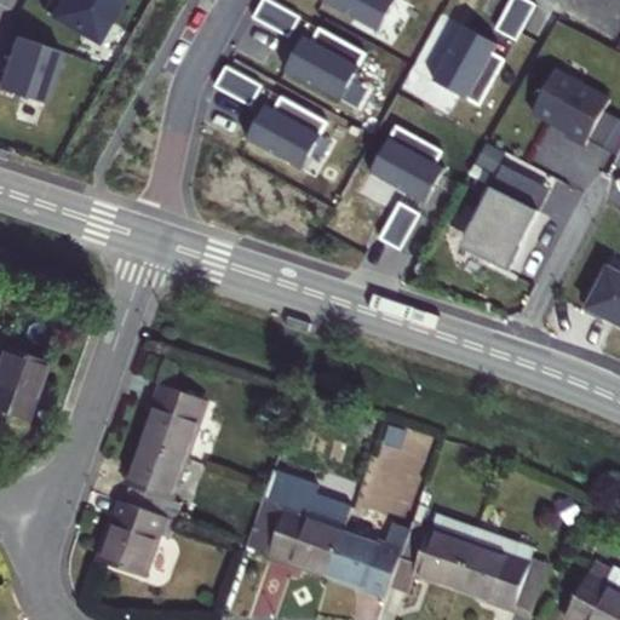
[(42,0),(40,6),(92,36),(113,0),(42,0)]
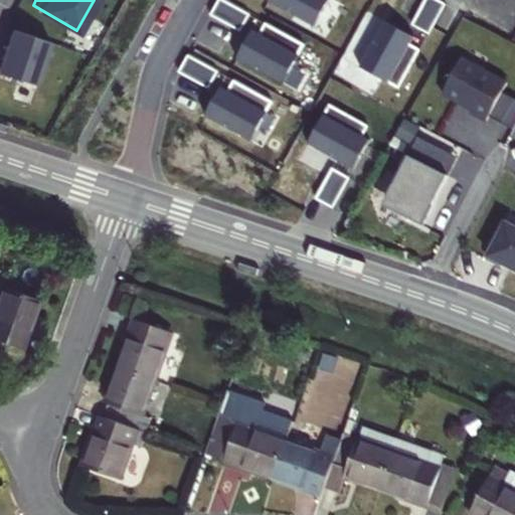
[(222,0),(214,0),(207,14),(236,30),(246,13),(222,0)]
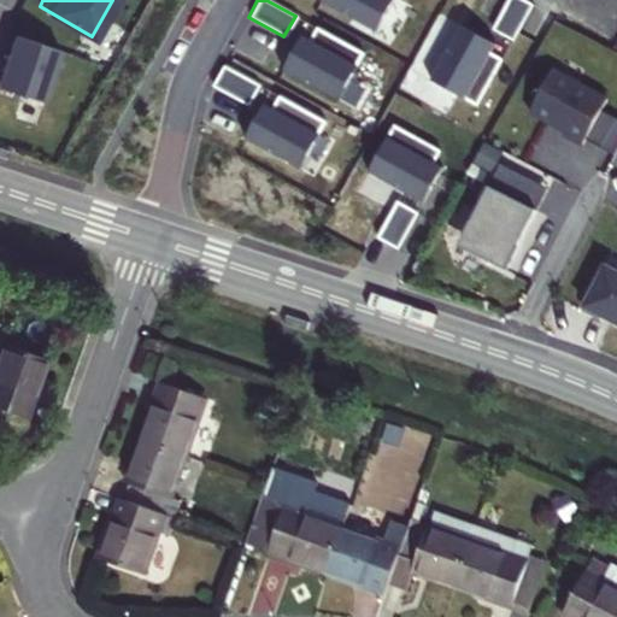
[(317,0),(372,31),(389,0),(317,0)]
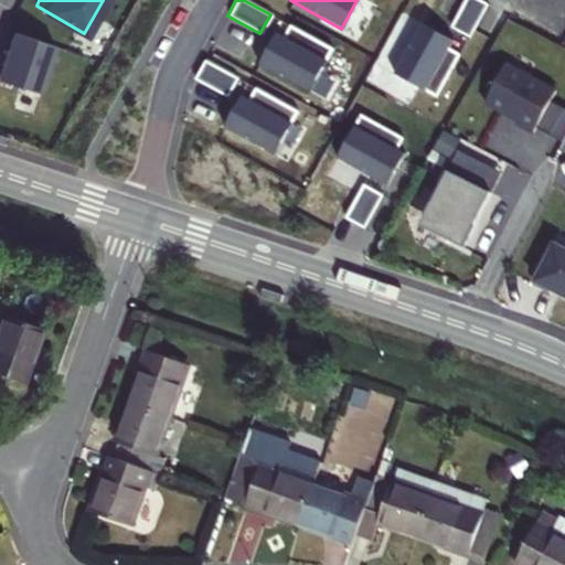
[(484,0),(464,0),(451,24),(470,35),(488,1),(484,0)]
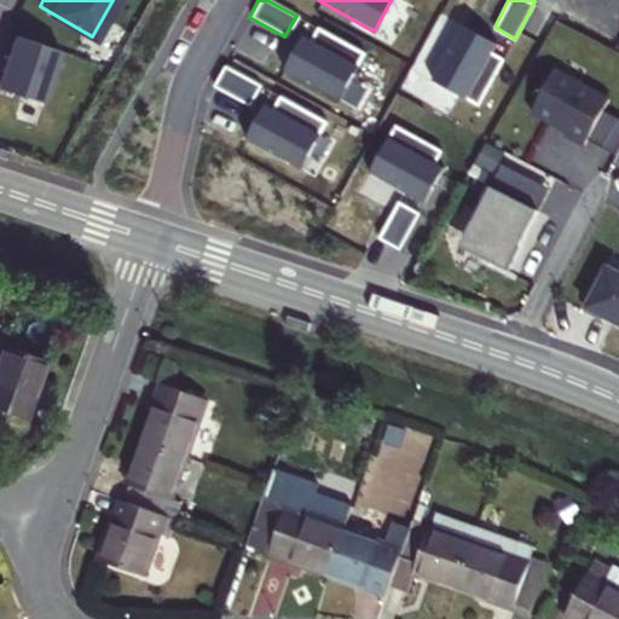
[(497,41),(462,23),(432,79),(480,104),(505,57),(492,51),(497,41)]
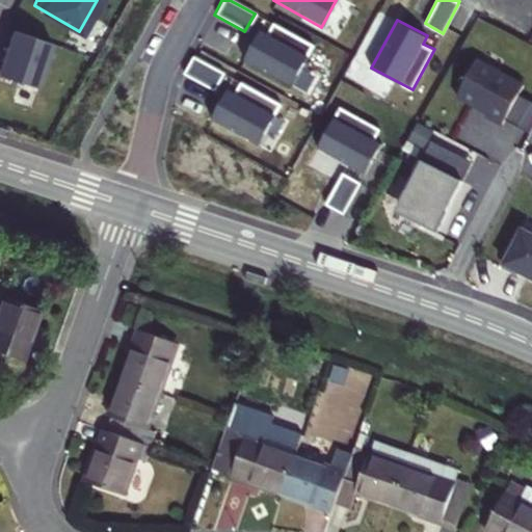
[(258,29),(241,59),(289,85),(311,45),(271,23),(265,33),(258,29)]
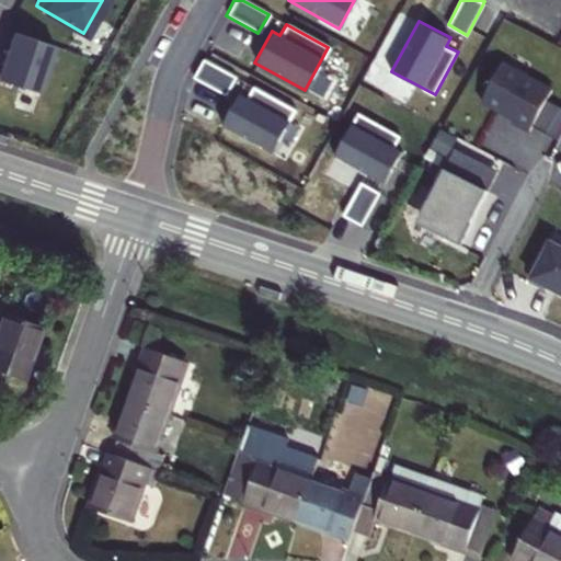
[(53,43),(11,30),(0,63),(0,77),(37,90),(53,43)]
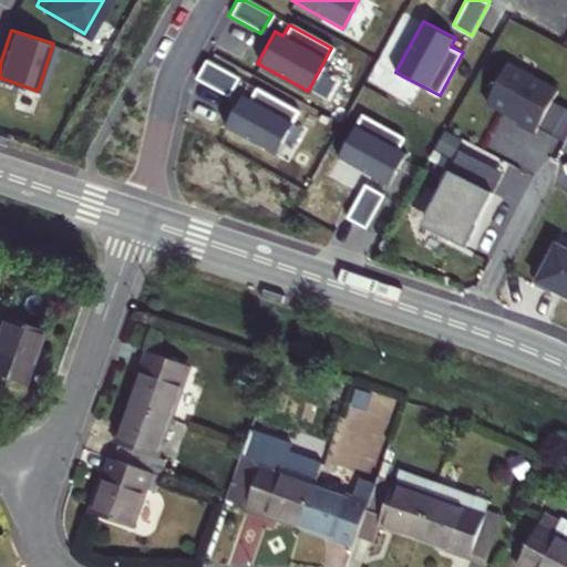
[(506,58),(485,98),(517,115),(516,117),(534,127),(536,122),(550,95),(557,85),(506,58)]
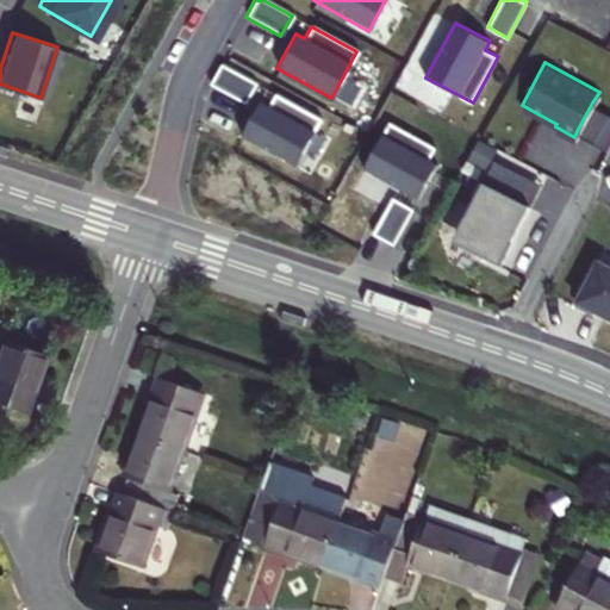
[(219,64),(207,85),(243,104),(254,83),(219,64)]
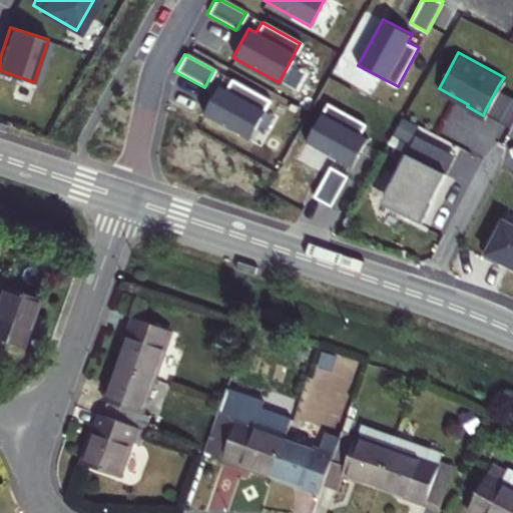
[(216,85),(200,114),(246,139),(268,100),(229,79),(223,89),(216,85)]
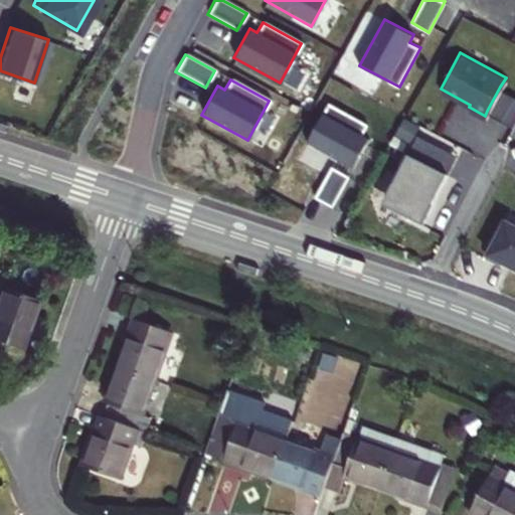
[(500,87),(487,111),(499,118),(513,94),(500,87)]
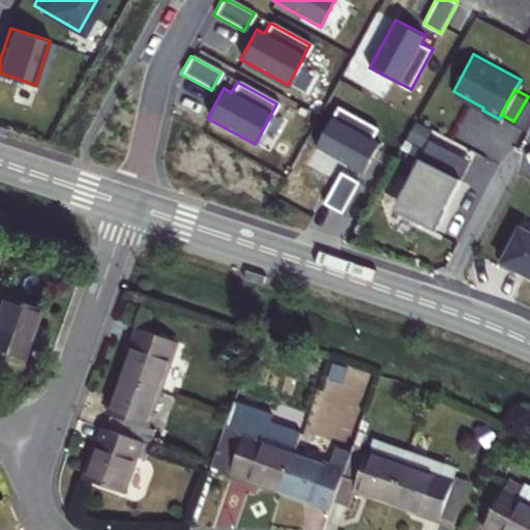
[(529,97),(528,96),(513,121),(525,127),(529,118),(529,97)]
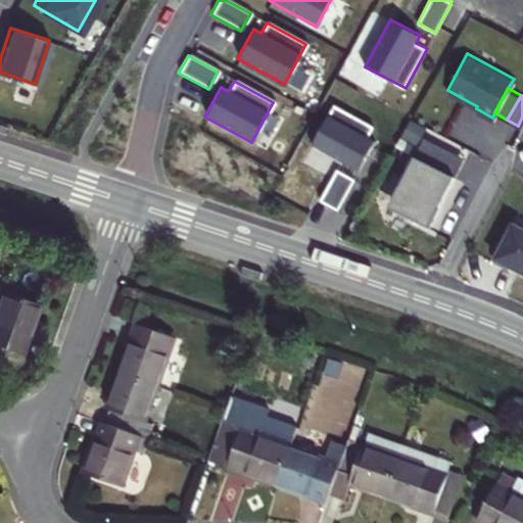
[(333,101),(310,141),(357,169),(373,139),(366,135),(372,125),(333,101)]
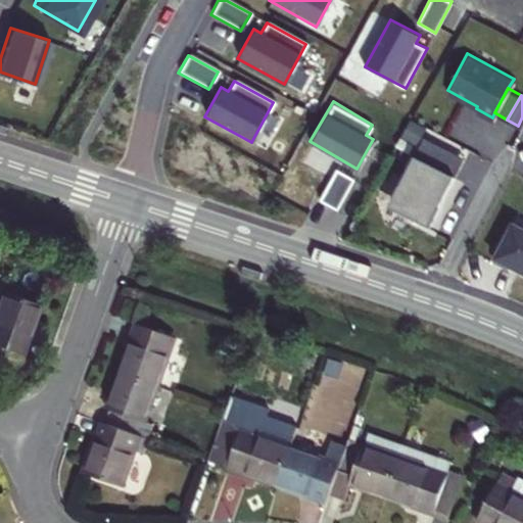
[(422,133),(413,151),(453,173),(463,154),(422,133)]
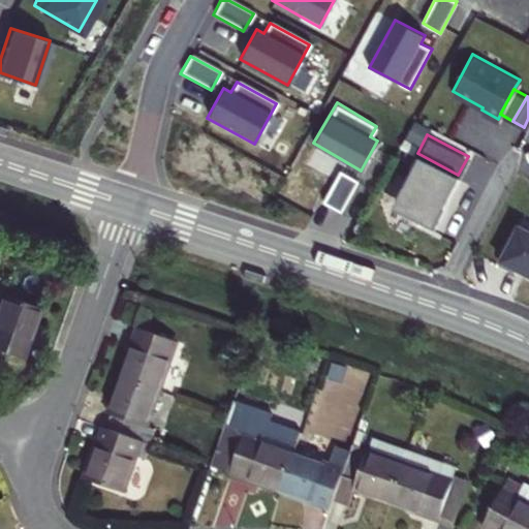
[(417,153),(396,194),(400,210),(432,225),(458,175),(417,153)]
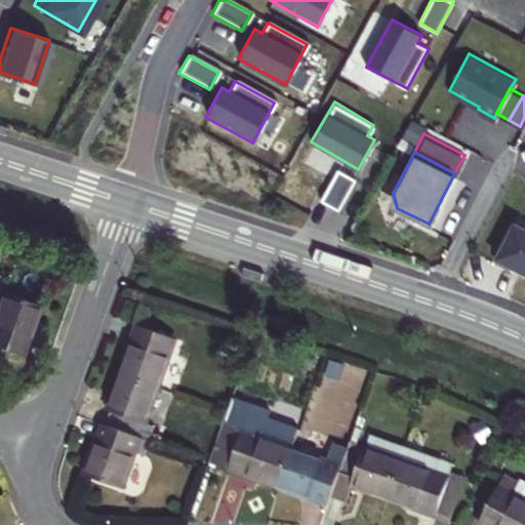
[(317,198),(334,207),(352,177),(334,167),(317,198)]
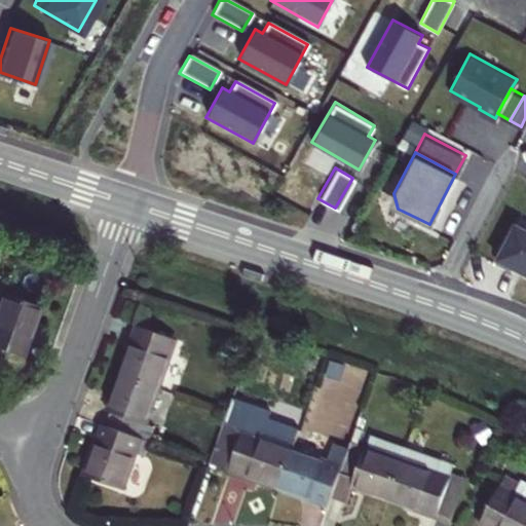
[(525,230),(512,224),(493,260),(509,268),(510,266),(525,273),(525,230)]
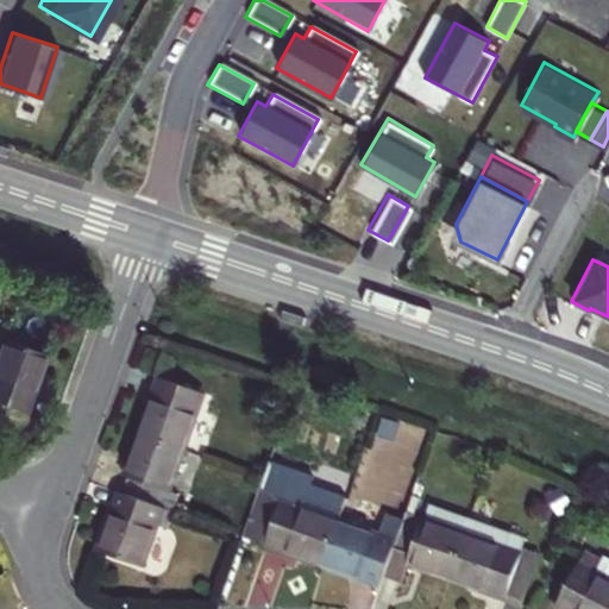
[(49,346),(0,330),(0,396),(29,406),(49,346)]
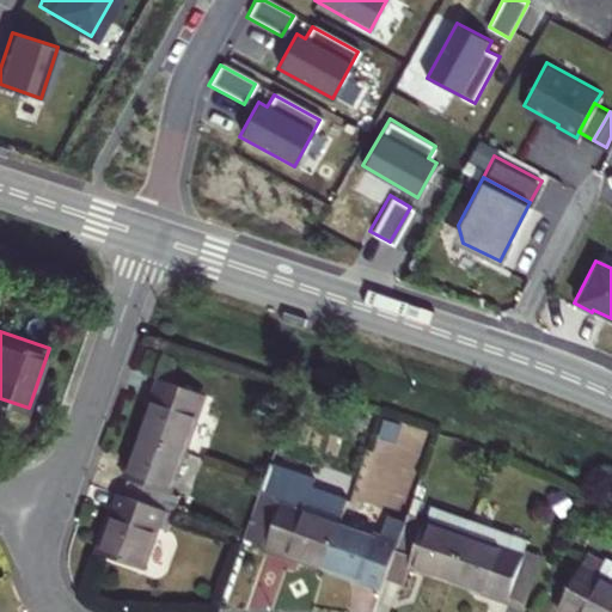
[(202,392),(155,375),(136,435),(182,452),(202,392)]
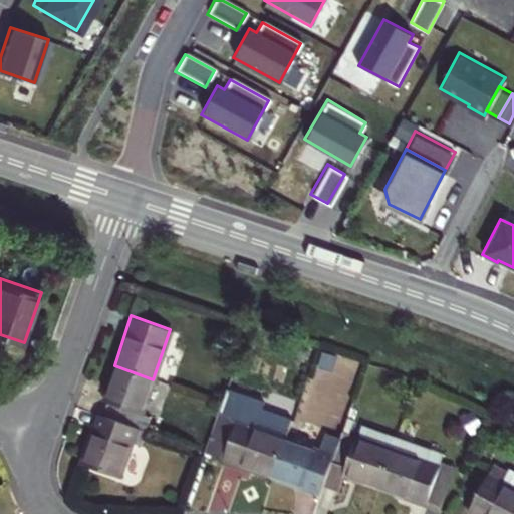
[(141,416),(153,379),(114,365),(102,402),(109,405),(105,417),(132,426),(136,415),(141,416)]
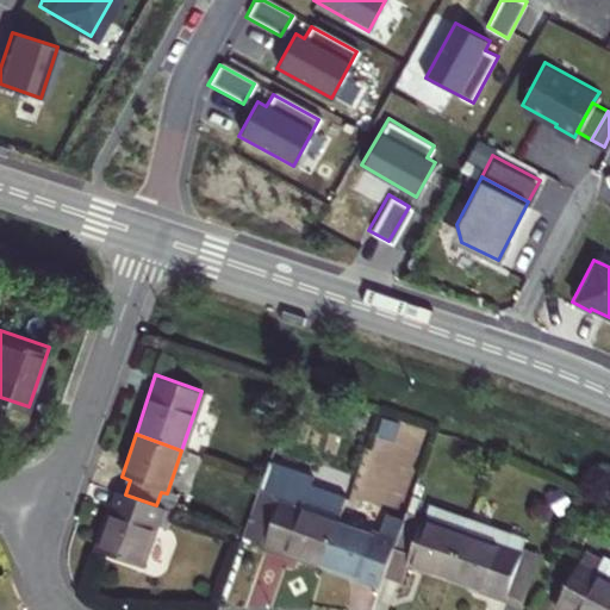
[(293,496),(257,484),(240,535),(319,564),(335,522),(291,506),(293,496)]
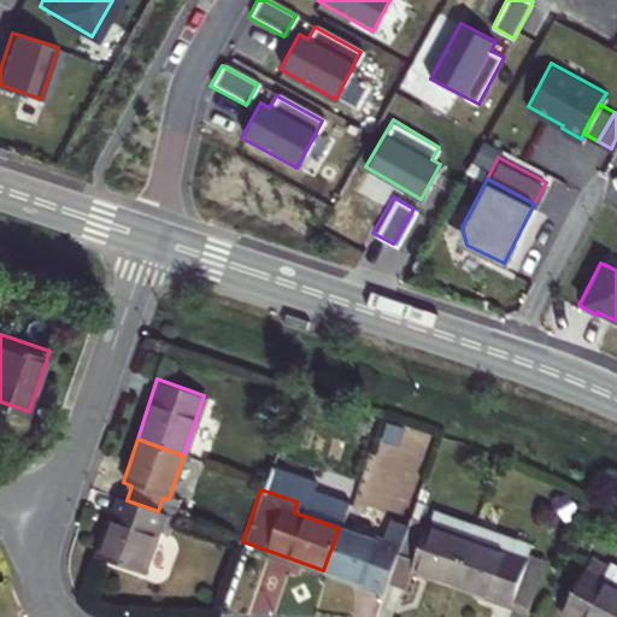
[(165,513),(158,511),(127,500),(117,497),(98,556),(146,574),(165,513)]
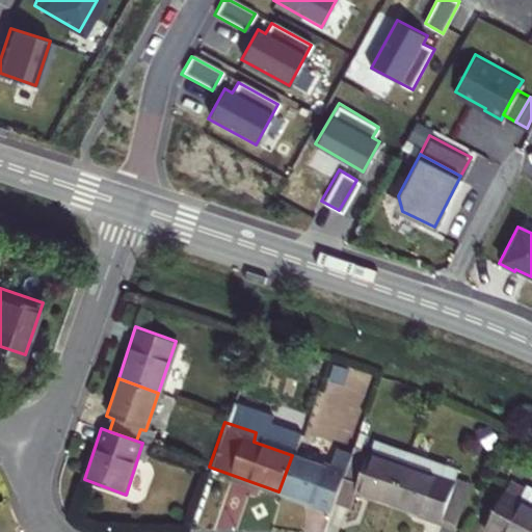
[(353,445),(350,453),(331,506),(344,511),(350,490),(388,505),(408,447),(371,434),(366,449),(353,445)]
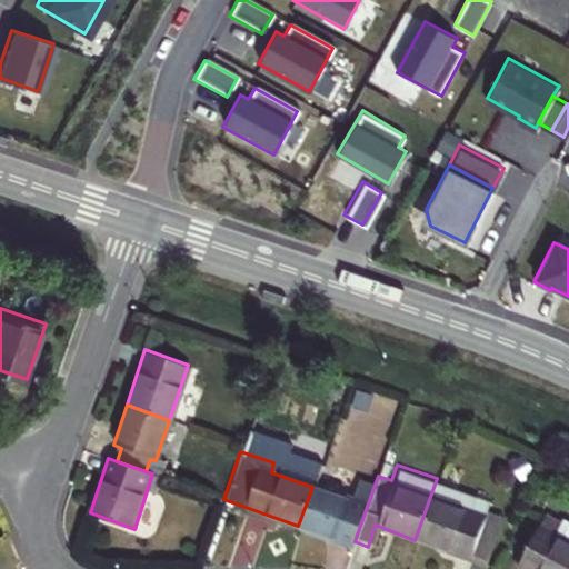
[(490,497),(437,478),(415,540),(479,563),(495,517),(482,512),(490,497)]
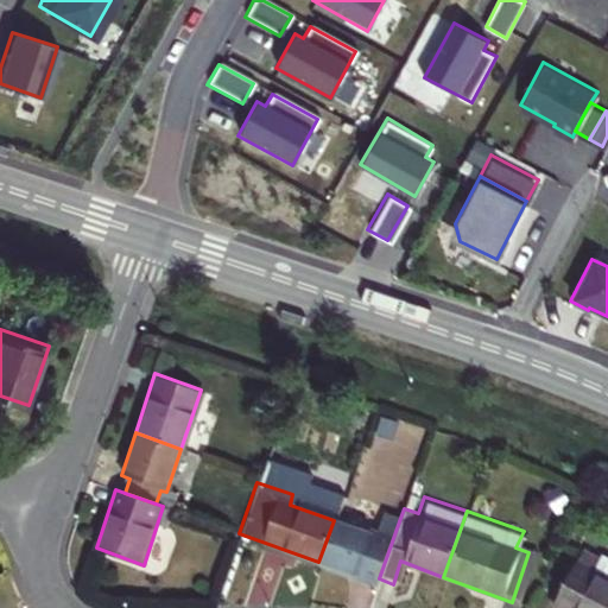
[(372,533),(334,520),(318,562),(377,584),(379,578),(400,518),(381,512),(372,533)]
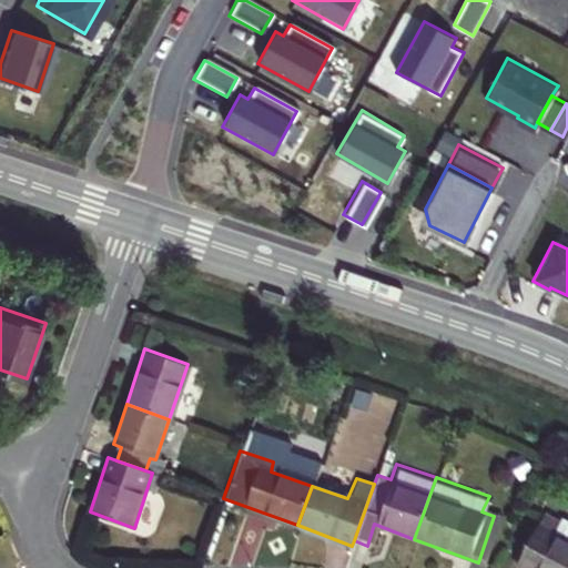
[(544,524),(529,518),(510,567),(567,567),(567,523),(547,516),(544,524)]
